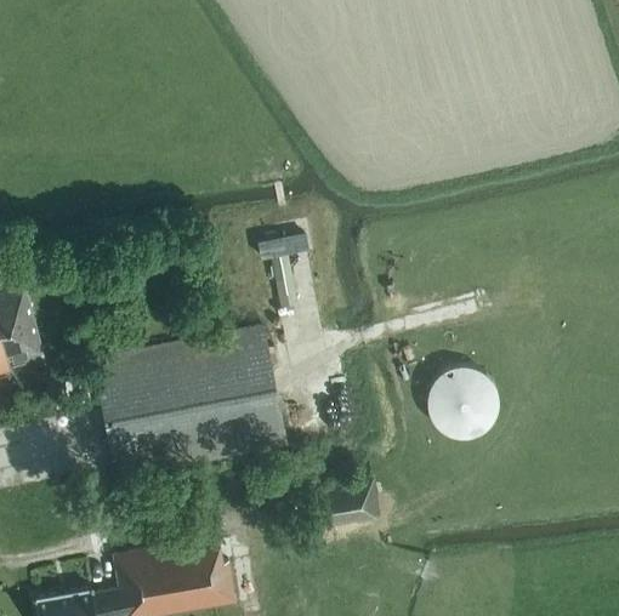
[(313,245),(277,246),(279,297),(316,296),(313,245)]
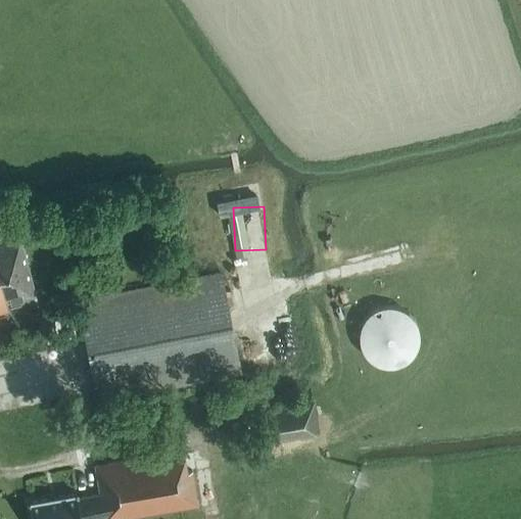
[(45,219),(34,221),(36,233),(47,231),(45,219)]
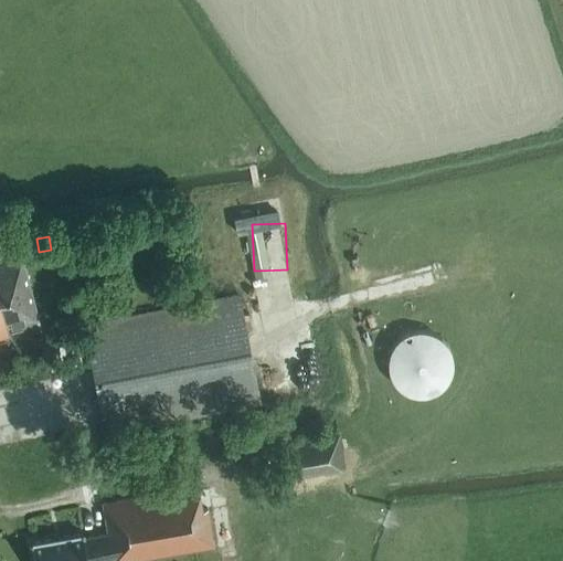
[(0,343),(10,341),(8,332),(13,331),(14,336),(41,329),(23,257),(0,262),(0,343)]
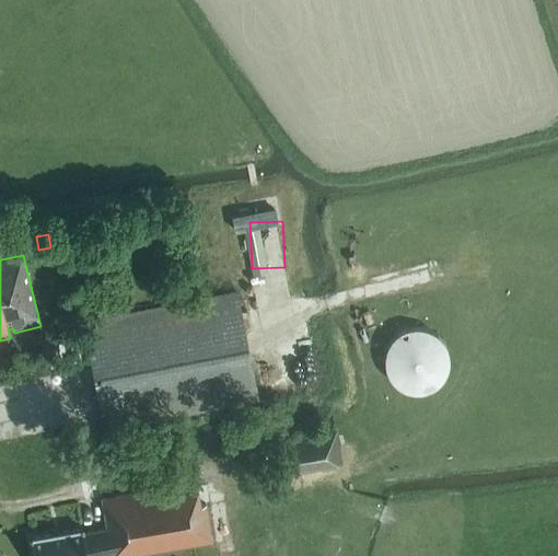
[(85,326),(106,433),(259,404),(239,297),(85,326)]
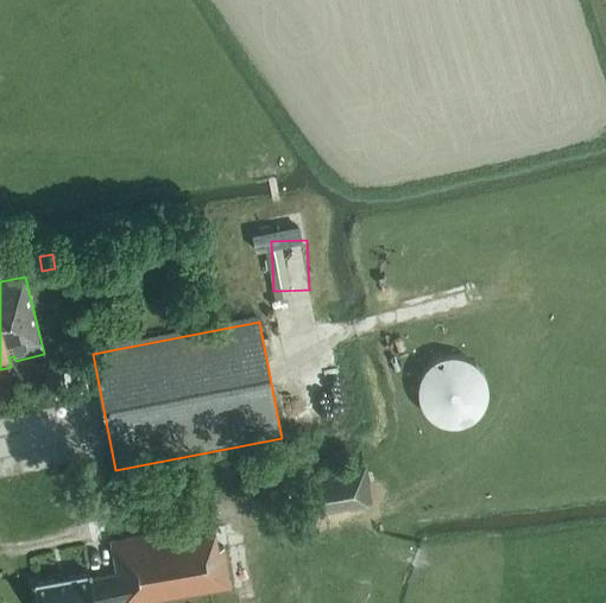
[(458,360),(453,360),(449,360),(447,360),(444,360),(441,361),(435,365),(431,367),(429,368),(428,370),(425,372),(424,374),(424,375),(422,378),(421,380),(420,382),(420,385),(418,387),(418,392),(418,395),(418,398),(418,401),(418,404),(420,406),(422,410),(424,414),(427,418),(429,420),(431,423),(434,424),(437,426),(441,427),(444,429),(447,430),(452,430),(455,430),(460,429),(464,429),(468,426),(473,424),(475,421),(479,418),(483,414),(484,412),(485,410),(487,406),(487,402),(488,398),(488,395),(488,393),(488,391),(488,388),(487,386),(487,383),(485,379),(484,376),(480,372),(478,369),(474,366),(471,365),(466,362),(462,361),(458,360)]
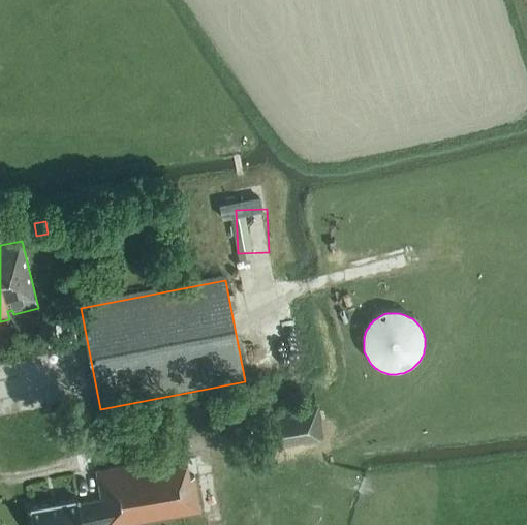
[(318,410),(264,421),(270,453),(323,443),(318,410)]
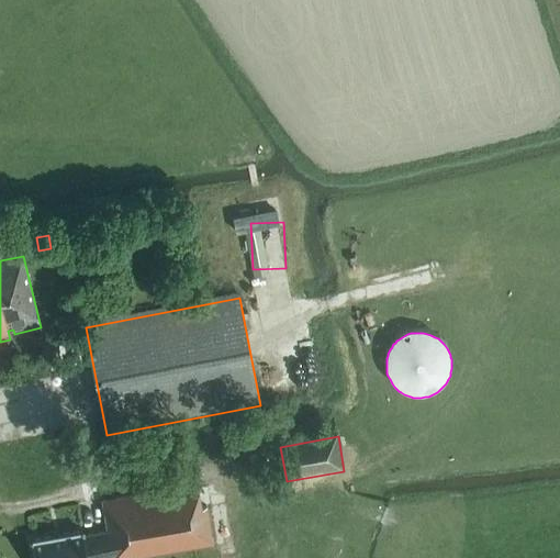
[(108,535),(84,539),(82,537),(32,547),(33,557),(161,557),(215,548),(208,510),(202,511),(198,487),(102,504),(108,535)]
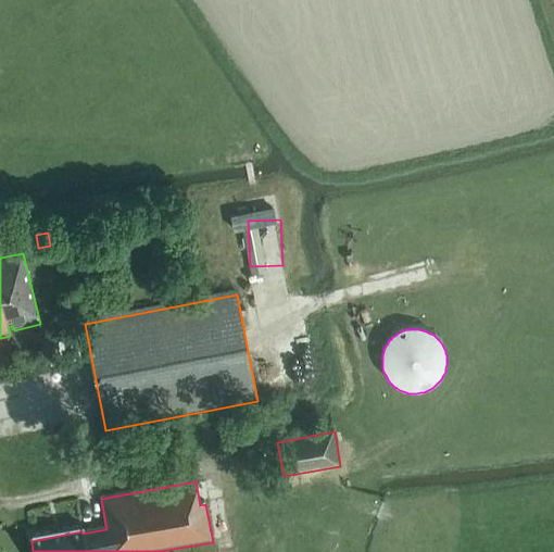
All buildings are outlined.
